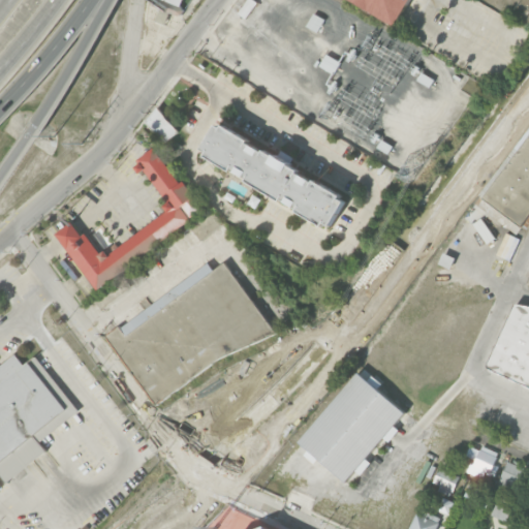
[(154,6),(151,2),(151,0),(166,0),(182,5),(184,9),(182,13),(178,14),(154,6)]
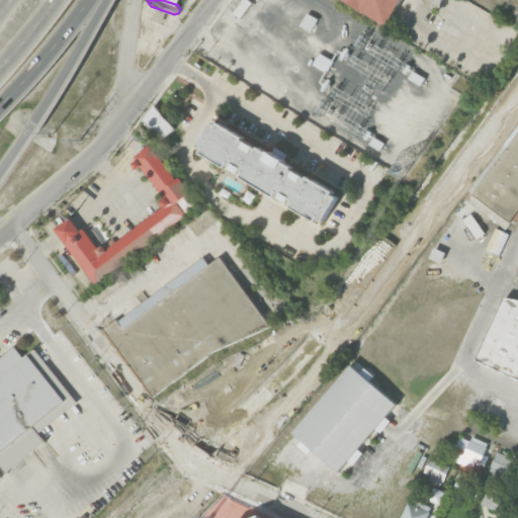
[(239,17),(232,12),(241,0),(249,0),(251,1),(239,17)]
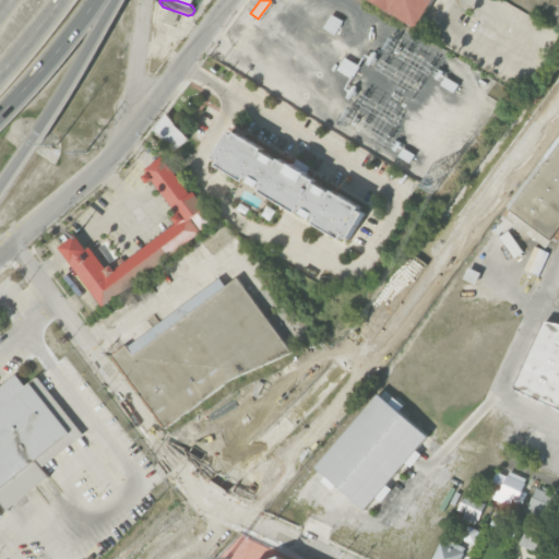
[(372,0),(418,27),(433,0),(372,0)]
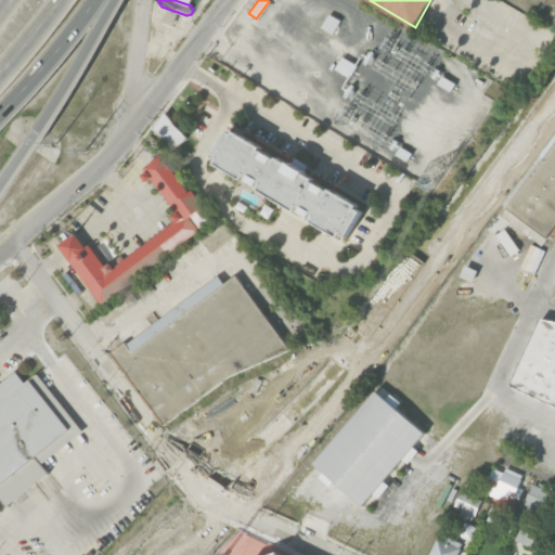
[(340,20),(333,34),(320,27),(328,12),(340,20)]
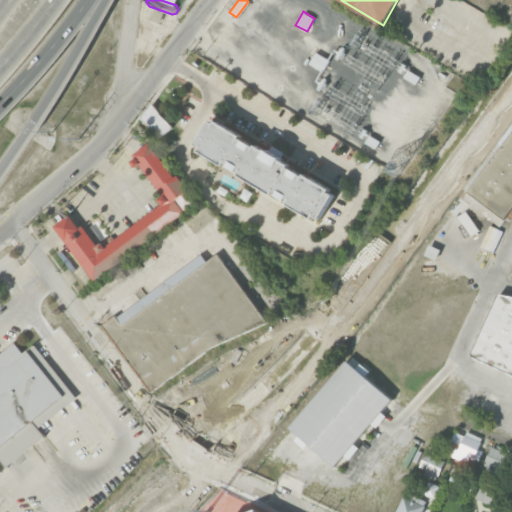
[(315,51),(330,60),(322,72),(308,64),(315,51)]
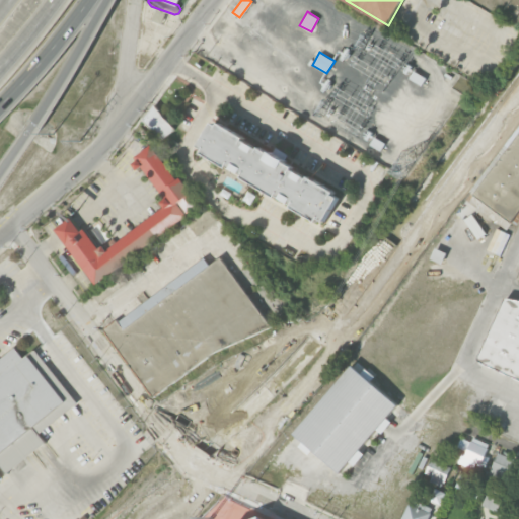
[(414,71),(426,78),(421,85),(409,78),(414,71)]
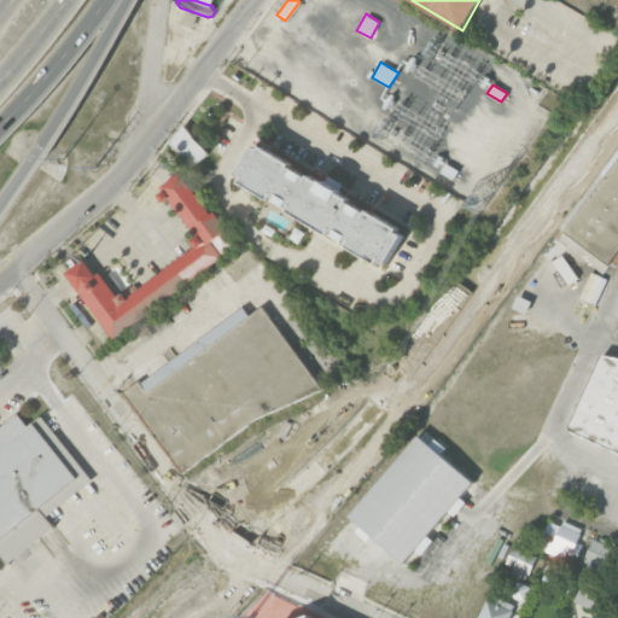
[(185,124),(210,153),(193,169),(172,144),(185,124)]
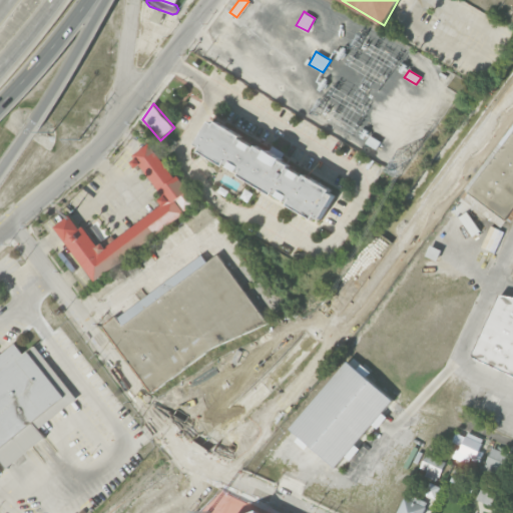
[(214,117),(340,190),(322,220),(196,147),(214,117)]
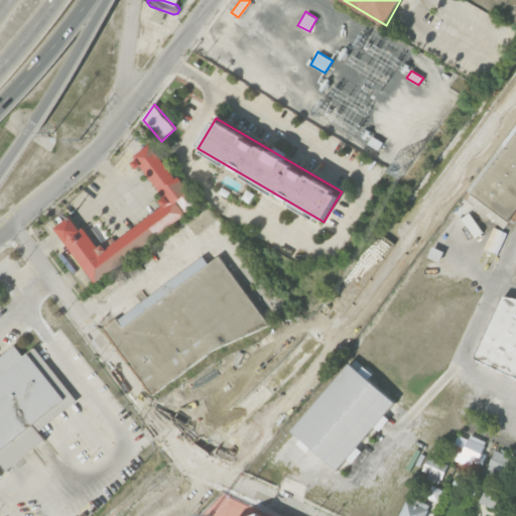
[(515,211),(509,221),(473,192),(515,134),(515,211)]
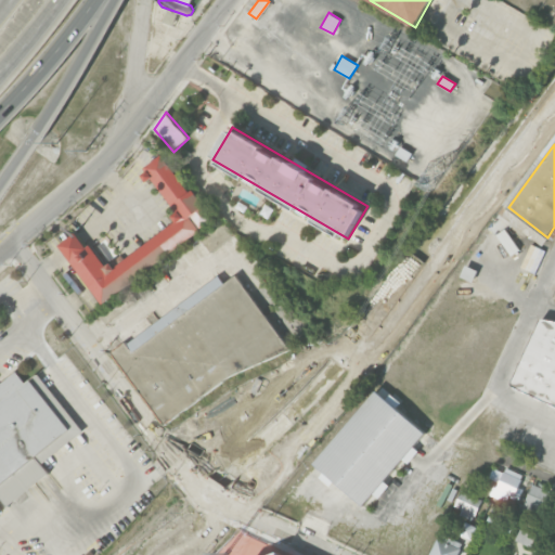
[(400,145),(412,152),(407,160),(395,154),(400,145)]
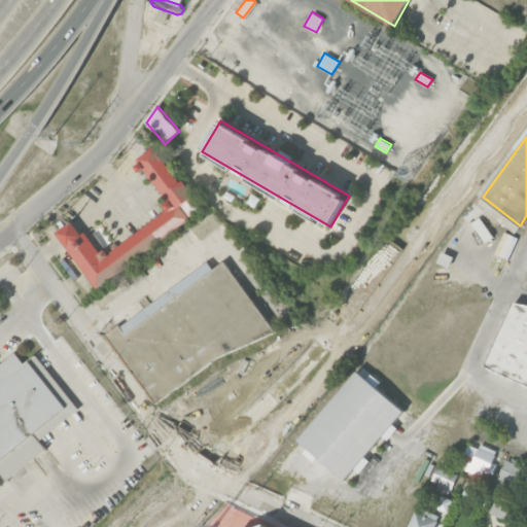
[(205,208),(99,288),(64,242),(58,233),(75,219),(81,229),(105,258),(173,207),(137,160),(157,144),(205,208)]
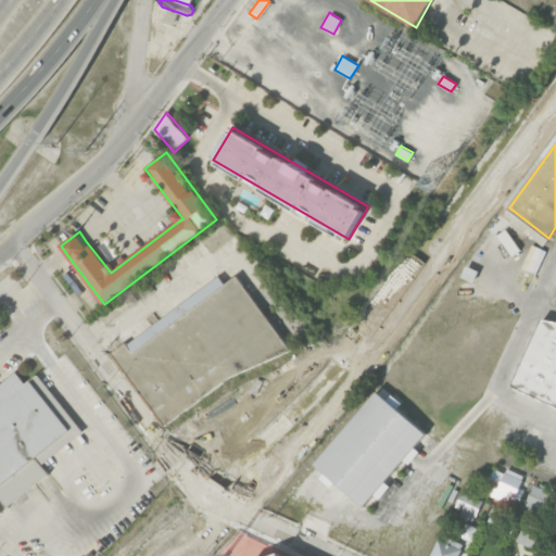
[(536,275),(546,251),(532,244),(522,268),(536,275)]
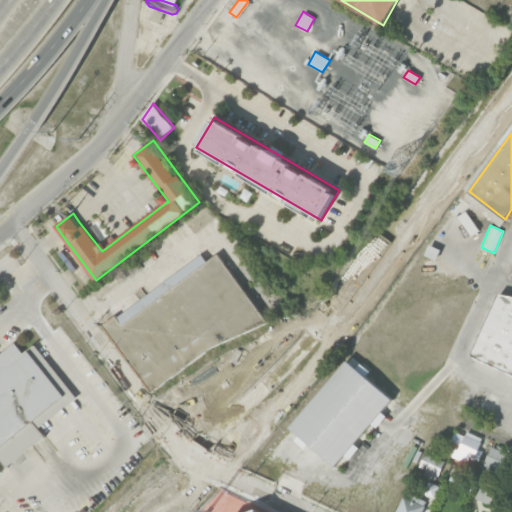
[(100,326),(115,315),(123,325),(218,253),(269,321),(212,345),(151,392),(100,326)]
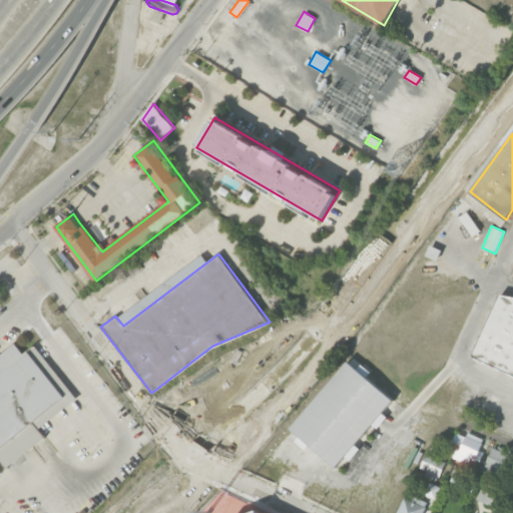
[(512,375),(471,356),(500,294),(512,296),(512,375)]
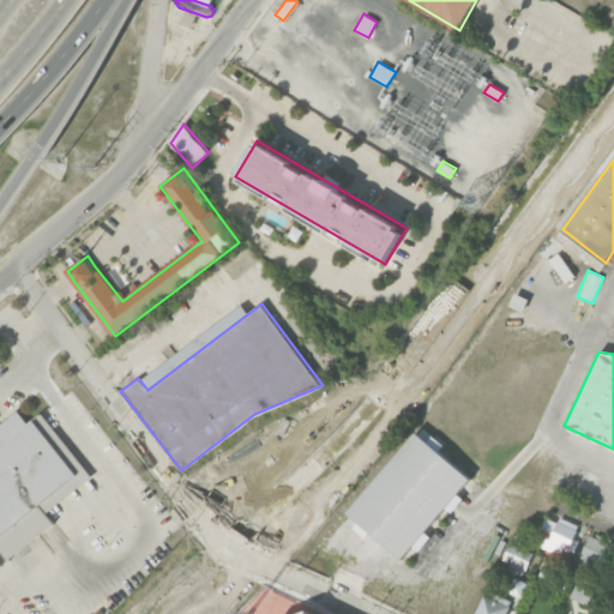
[(0,423),(19,409),(29,422),(34,417),(78,474),(40,504),(48,516),(4,551),(0,546),(0,423)]
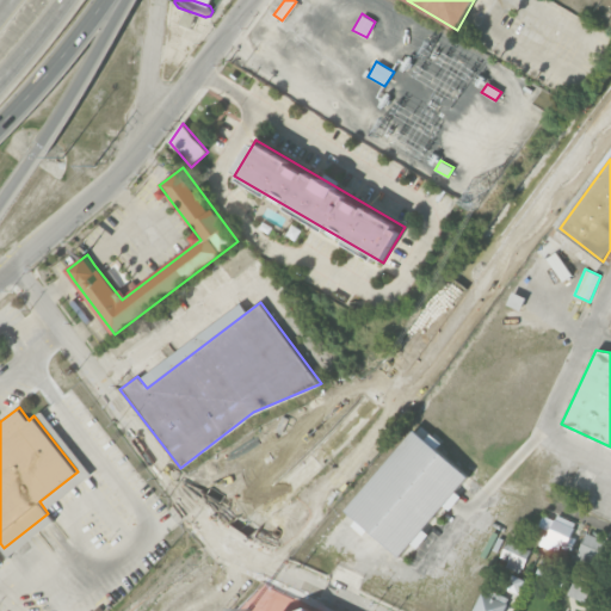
[(346,511),(418,429),(470,475),(399,557),(346,511)]
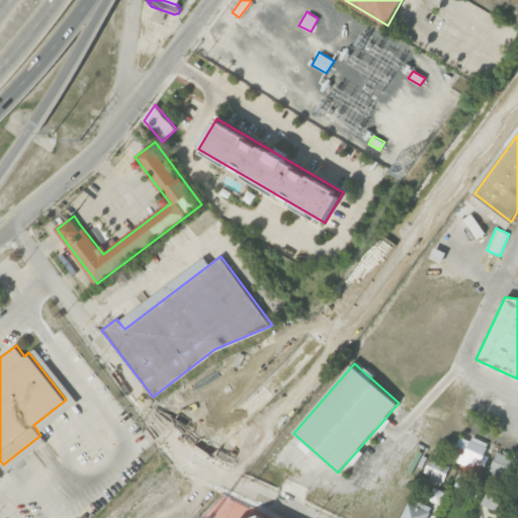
[(462,456),(472,435),(488,442),(483,453),(488,455),(483,465),(462,456)]
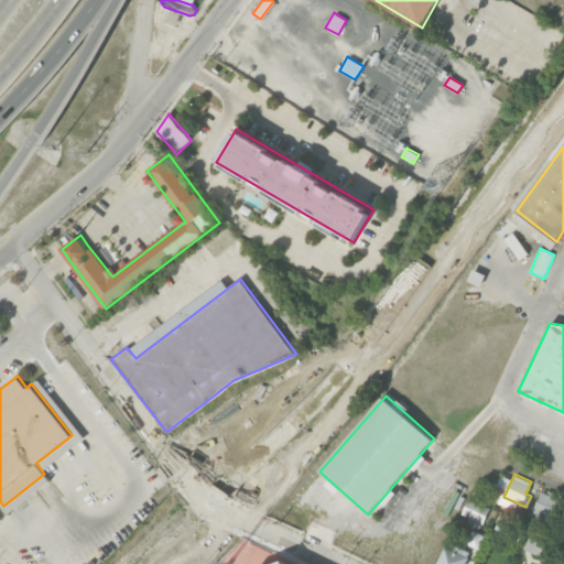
[(550,524),(531,516),(542,489),(561,498),(550,524)]
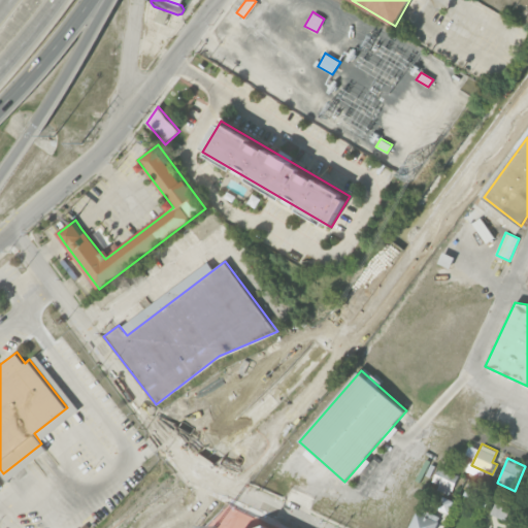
[(432,481),(439,465),(459,473),(451,490),(432,481)]
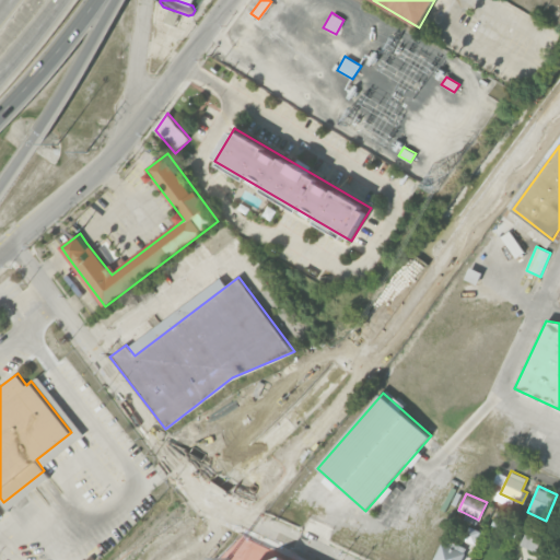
[(520,545),(536,551),(540,540),(524,534),(520,545)]
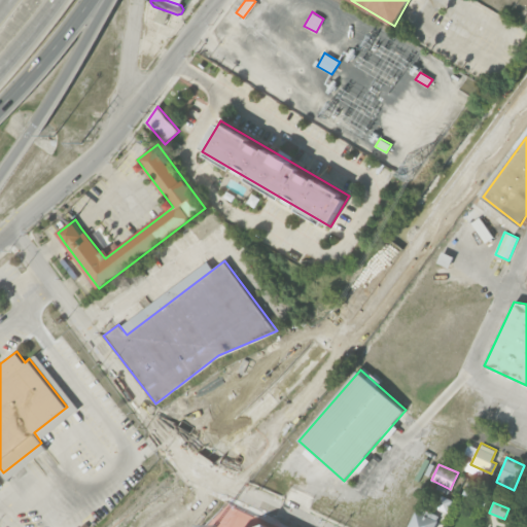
[(433,526),(407,526),(416,510),(437,520),(433,526)]
